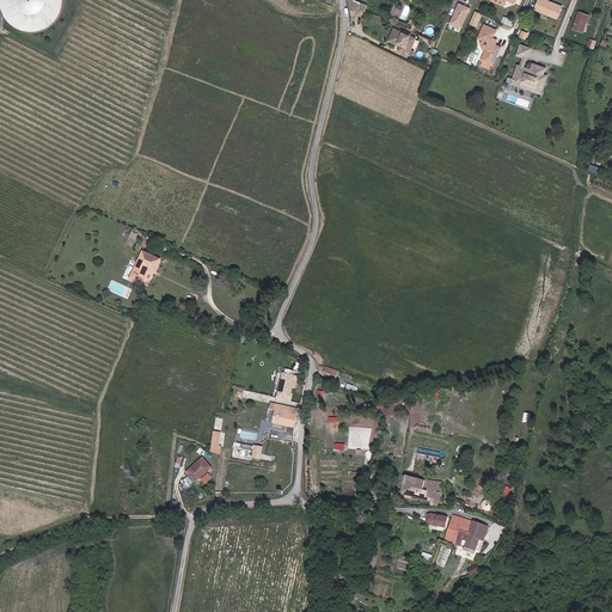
[(352,0),(349,0),(353,12),(361,16),(361,5),(352,0)]
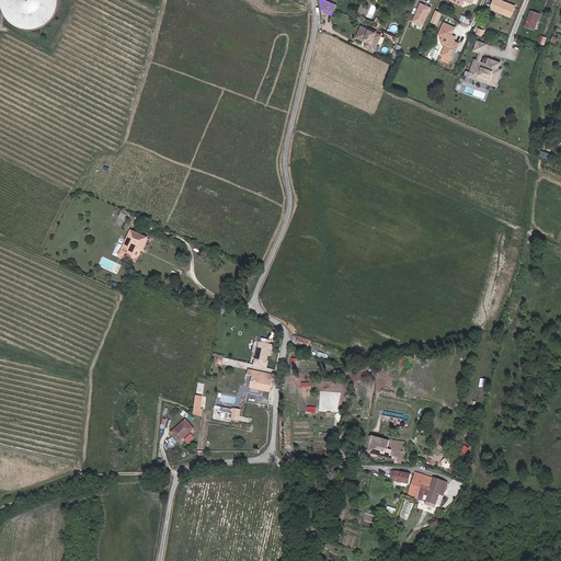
[(494,0),(490,11),(511,20),(515,8),(506,4),(506,6),(504,6),(504,4),(494,0)]
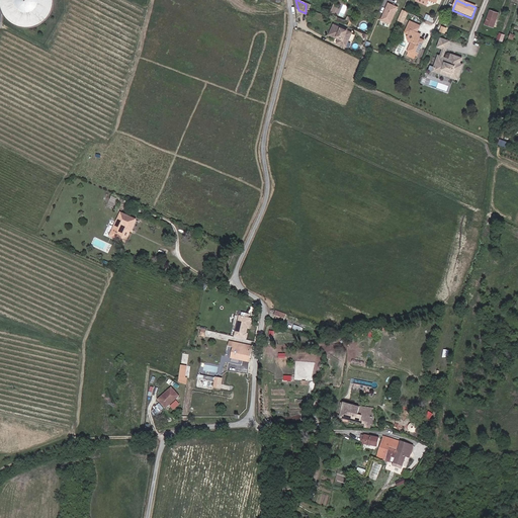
[(392,24),(400,6),(389,1),(381,19),(392,24)]
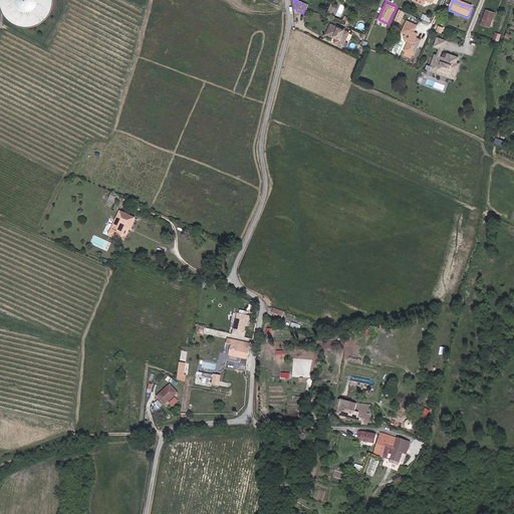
[(42,17),(43,12),(42,8),(39,6),(36,4),(32,5),(30,6),(27,8),(26,11),(26,15),(28,18),(31,20),(35,21),(39,20),(42,17)]
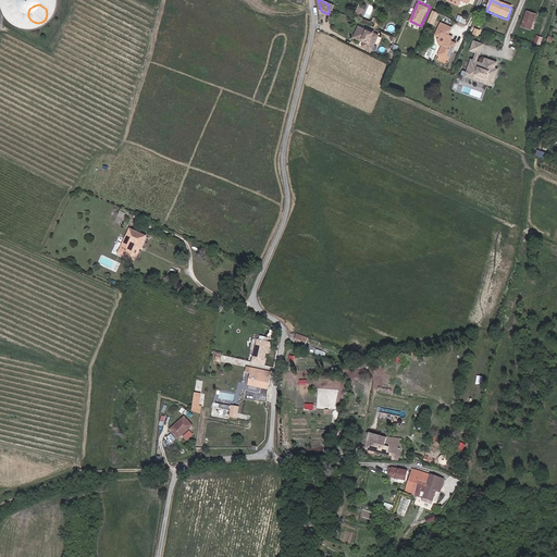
[(432,25),(436,14),(431,12),(426,23),(432,25)]
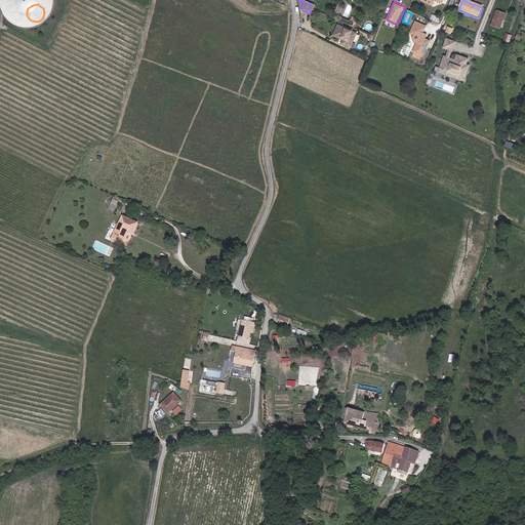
[(499,26),(501,26),(505,17),(495,13),(490,28),(497,31),(499,26)]
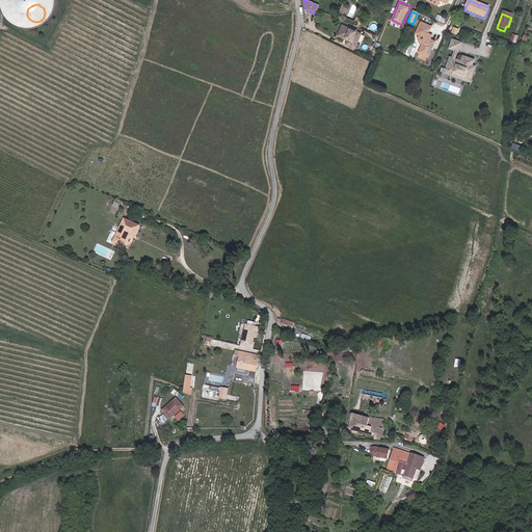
[(427,34),(427,33),(429,28),(419,23),(414,35),(419,37),(422,44),(422,45),(418,55),(427,59),(433,43),(429,41),(427,34)]
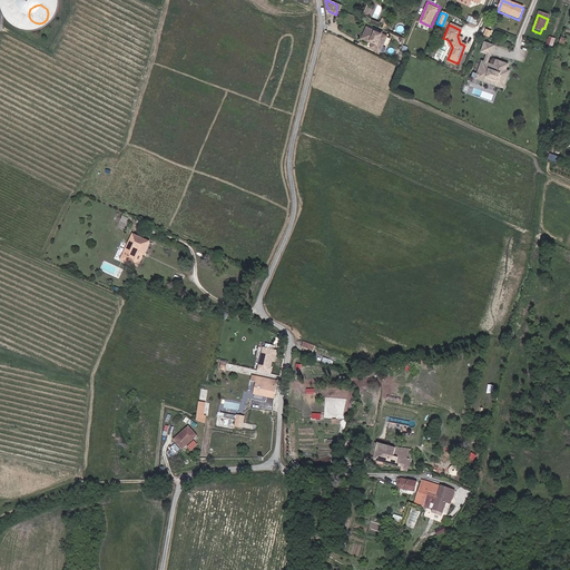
[(375,37),(365,32),(361,41),(371,46),(371,45),(373,46),(373,47),(371,52),(379,56),(385,41),(379,38),(375,37)]
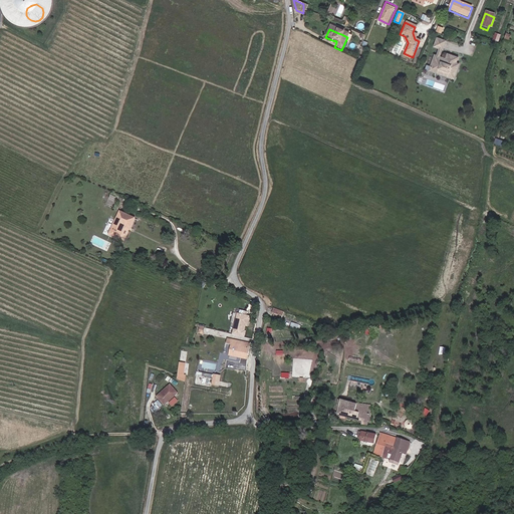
[(442,48),(444,49),(446,42),(440,39),(437,46),(441,47),(437,60),(438,61),(439,59),(442,48)]
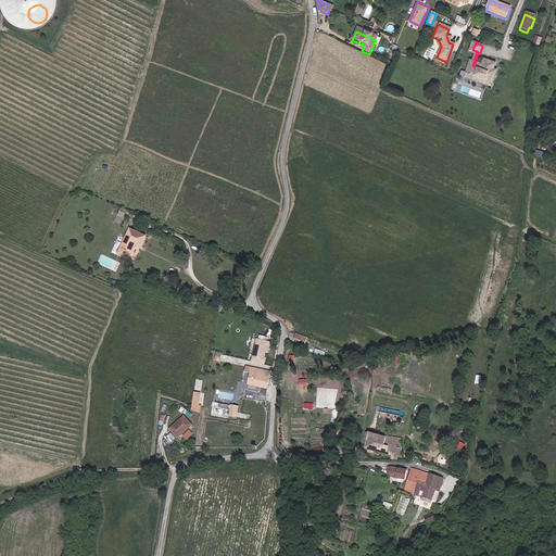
[(494,73),(491,72),(492,70),(494,67),(495,64),(489,62),(489,65),(482,63),(482,67),(479,66),(479,65),(475,64),(474,66),(472,65),(469,64),(466,75),(467,75),(466,78),(472,80),(474,76),(485,80),(484,85),(490,86),(494,73)]
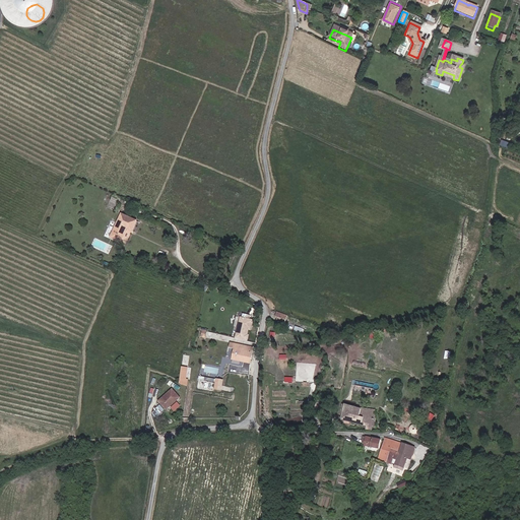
[(458,80),(453,79),(454,75),(443,71),(442,75),(436,73),(437,70),(436,70),(434,74),(459,82),(462,74),(464,69),(462,68),(458,80)]
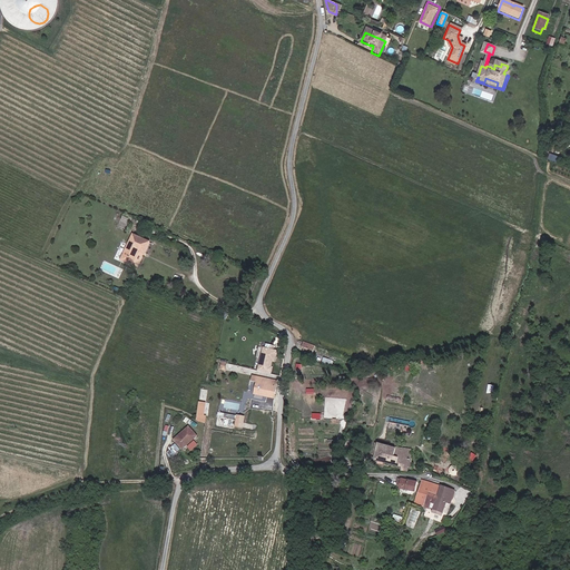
[(136,259),(143,263),(147,252),(131,244),(119,269),(129,274),(136,259)]
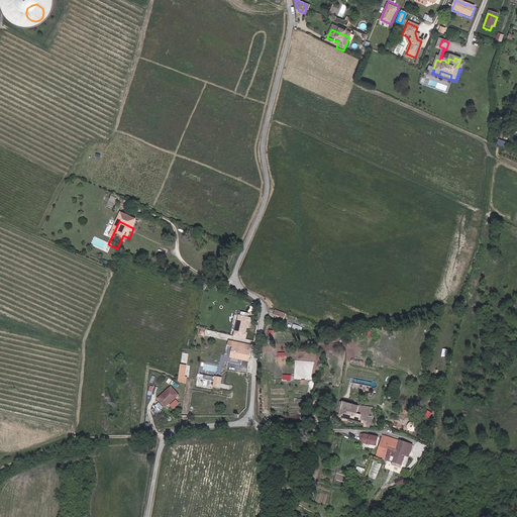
[(235,345),(242,346),(246,330),(239,328),(235,345)]
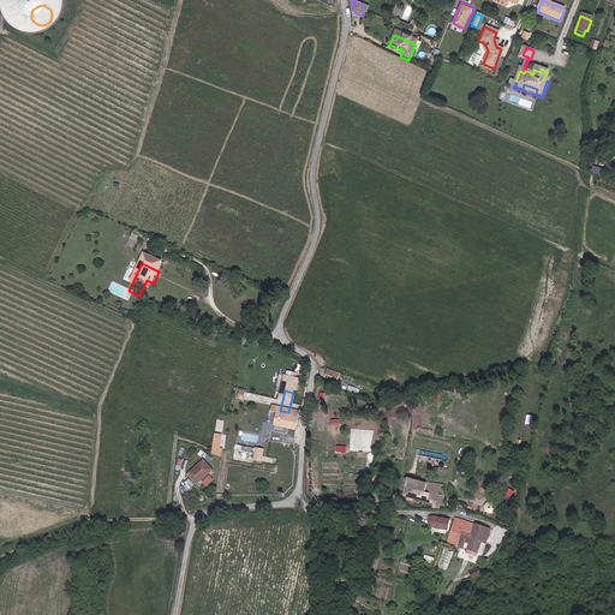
[(274,435),(293,439),(297,422),(279,417),(274,435)]
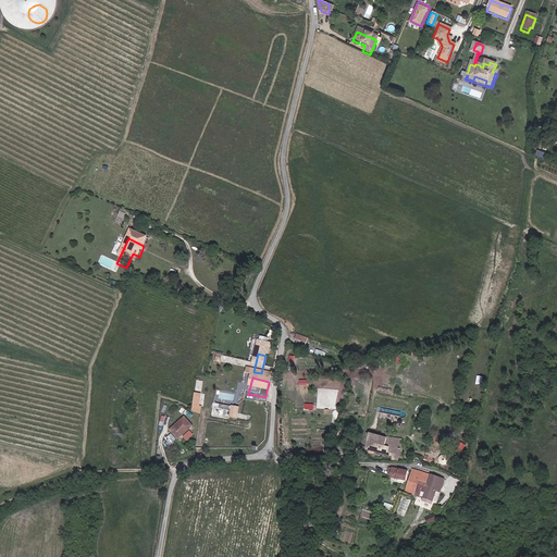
[(195,392),(194,411),(201,412),(203,393),(195,392)]
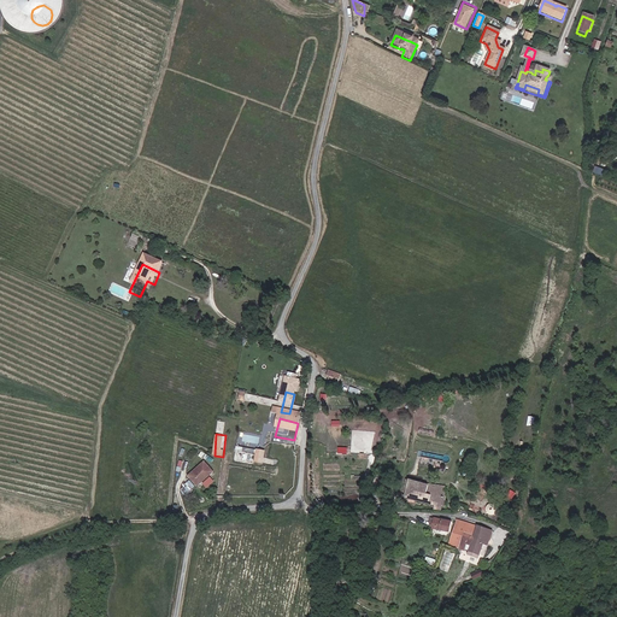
[(265,463),(266,450),(257,448),(256,462),(265,463)]
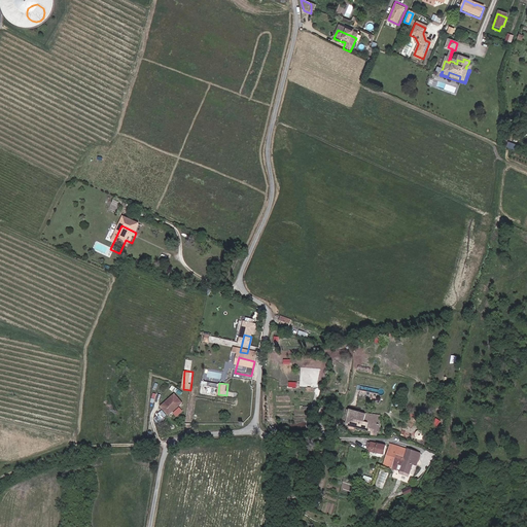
[(167,426),(180,414),(173,406),(160,417),(167,426)]
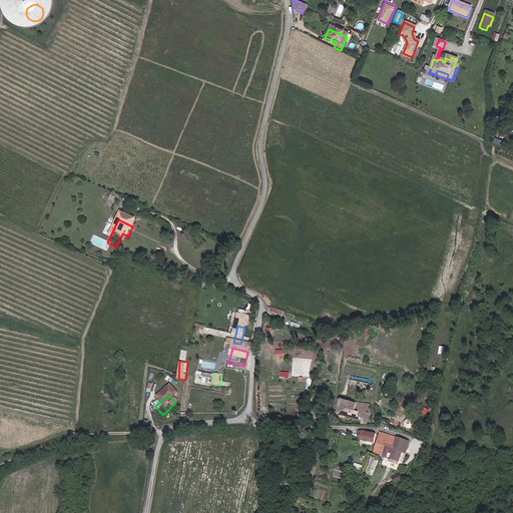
[(366,421),(369,421),(370,404),(355,401),(355,402),(343,400),(343,403),(338,402),(335,414),(360,420),(359,423),(365,424),(366,421)]
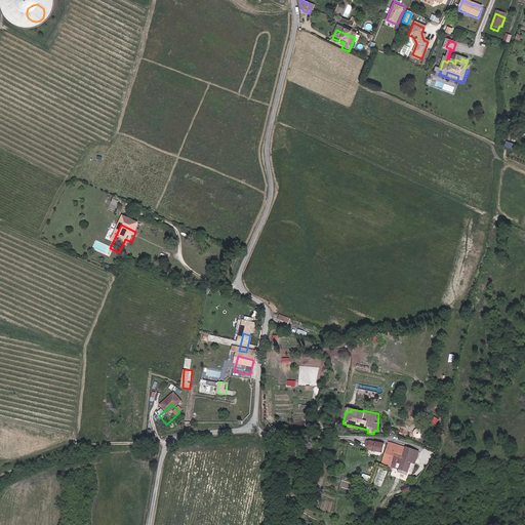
[(369,457),(382,459),(385,450),(371,447),(371,448),(370,454),(369,457)]
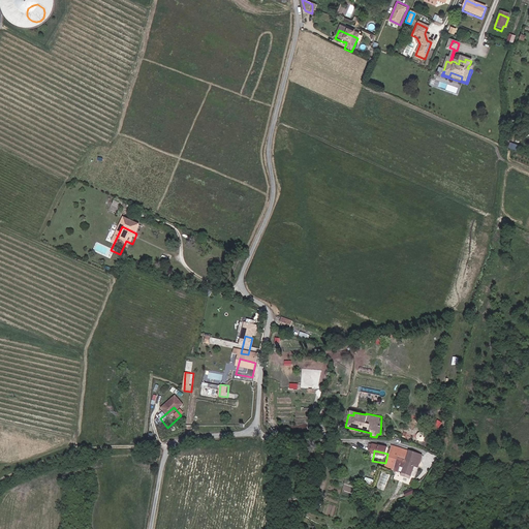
[(396,464),(397,460),(399,455),(392,452),(389,461),(396,464)]
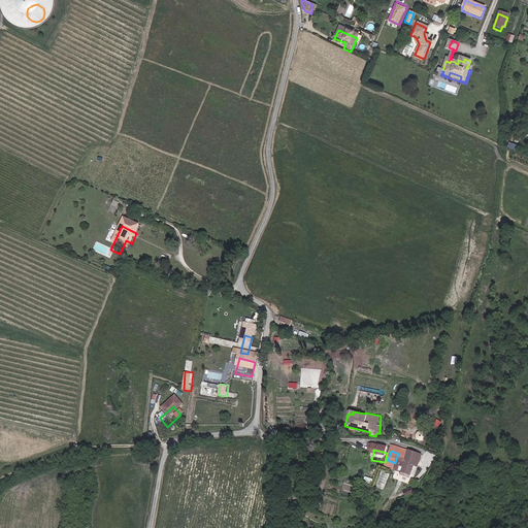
[(396,459),(405,462),(407,457),(398,454),(396,459)]
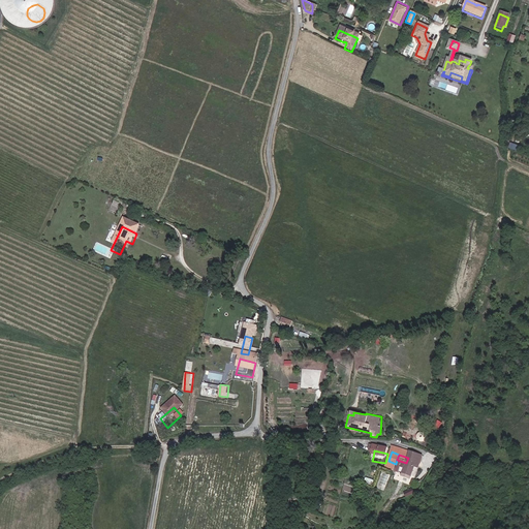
[(410,484),(414,474),(415,470),(421,471),(423,463),(410,459),(402,480),(403,481),(410,484)]
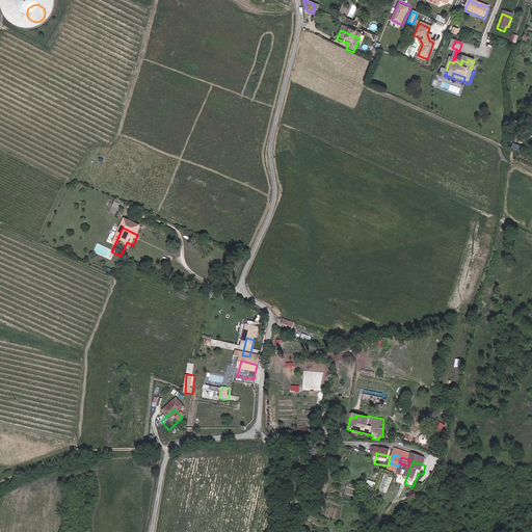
[(403,475),(405,475),(408,466),(399,462),(398,467),(399,467),(397,475),(395,479),(401,481),(403,475)]
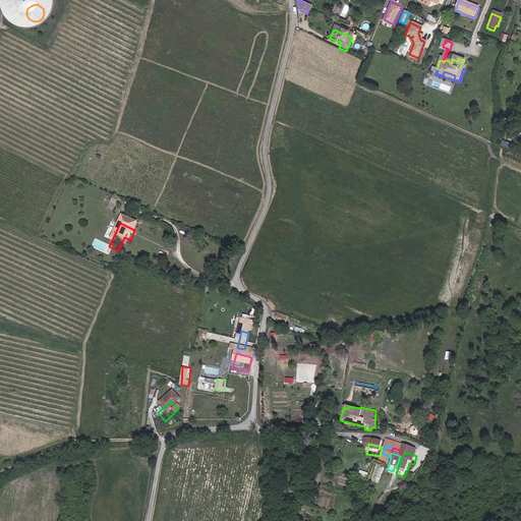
[(380,462),(389,465),(391,457),(390,457),(383,454),(380,462)]
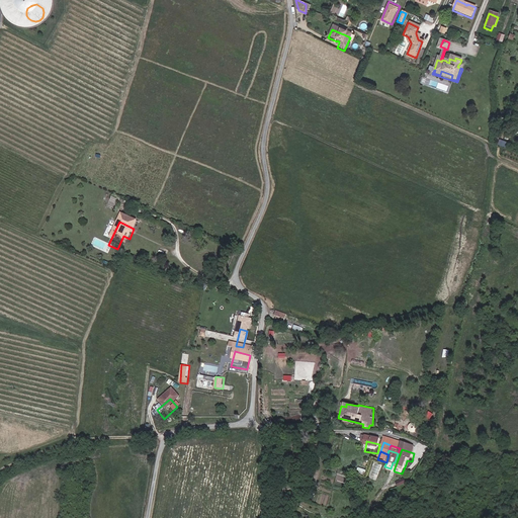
[(387,479),(394,482),(396,476),(394,475),(390,472),(387,479)]
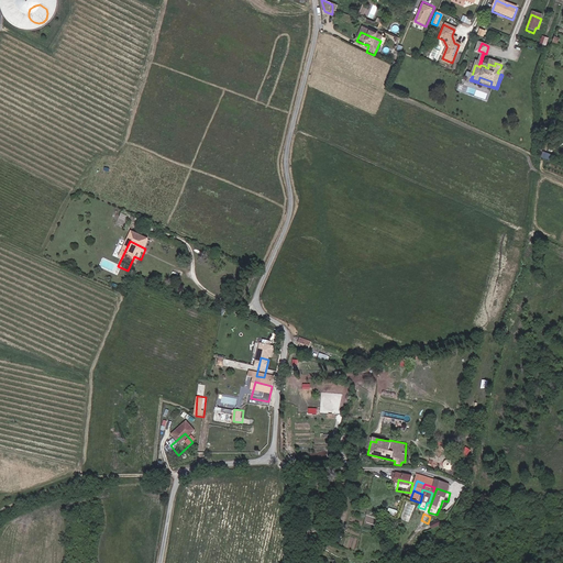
[(428,523),(438,527),(440,520),(435,518),(430,517),(428,523)]
